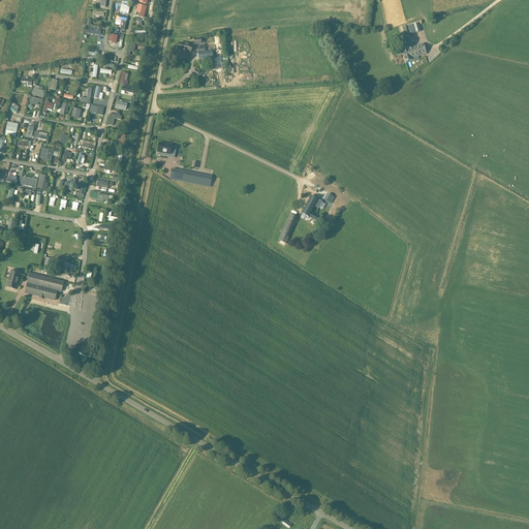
[(144,18),(147,6),(137,4),(135,16),(144,18)]
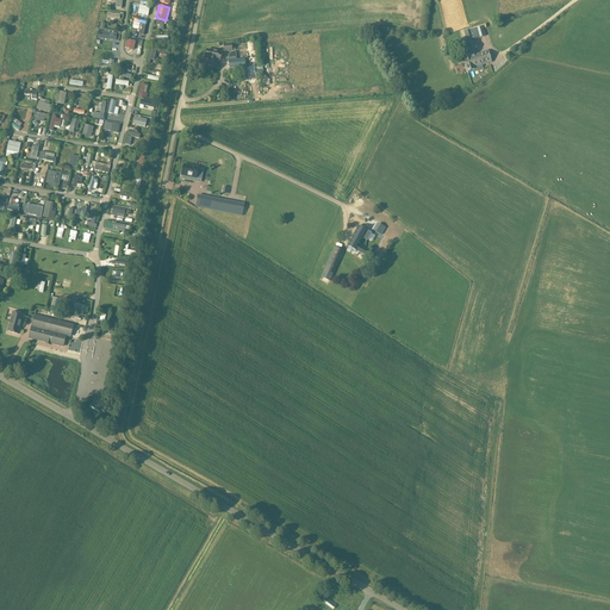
[(138,6),(137,14),(148,16),(149,7),(138,6)]
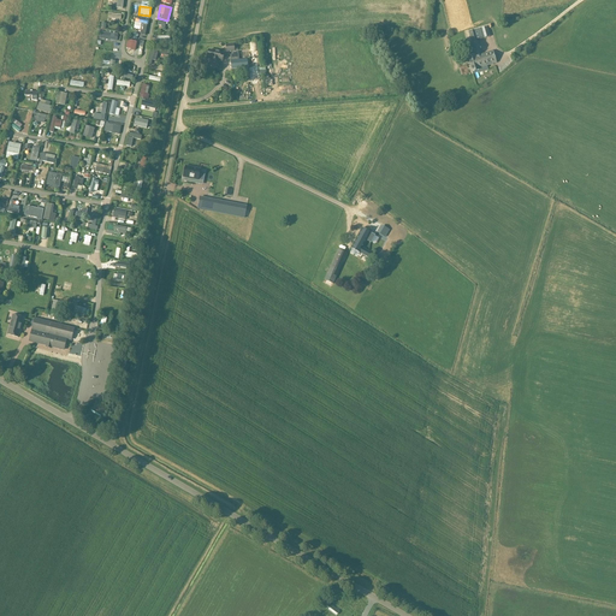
[(135,19),(134,27),(142,27),(142,35),(147,35),(148,19),(135,19)]
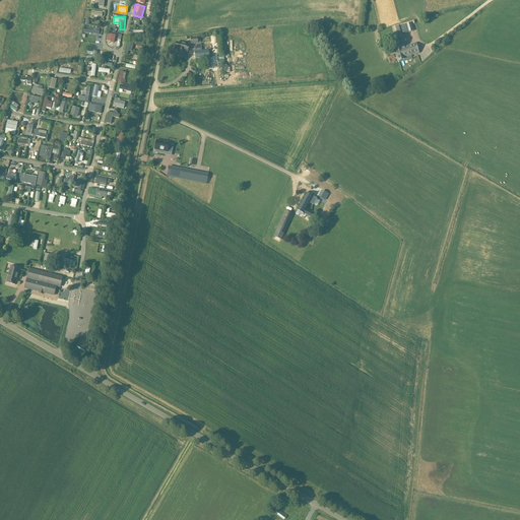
[(395,48),(399,61),(404,59),(404,58),(418,53),(415,43),(407,46),(403,35),(414,31),(411,22),(395,27),(398,37),(396,37),(399,47),(395,48)]
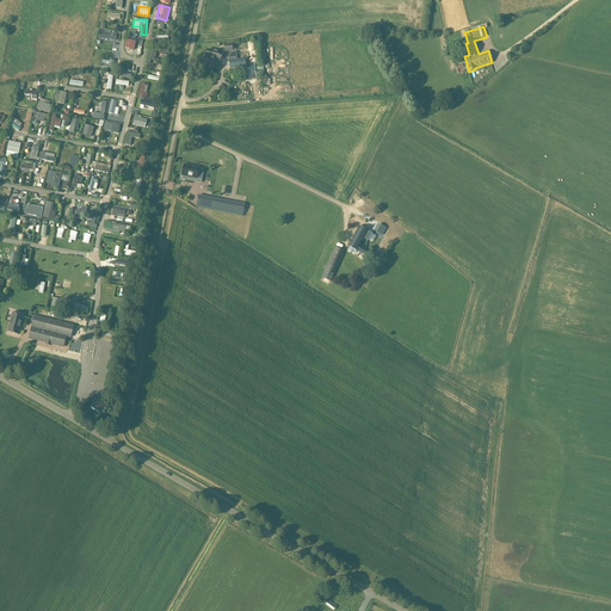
[(124,48),(134,50),(136,41),(127,39),(124,48)]
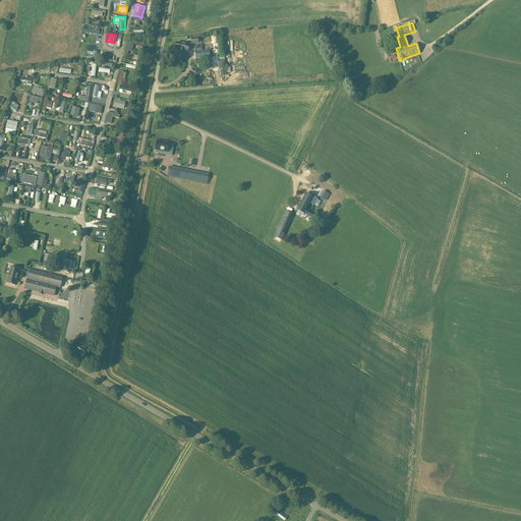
[(176,43),(175,49),(178,50),(178,54),(184,55),(185,51),(188,52),(189,45),(187,45),(187,44),(180,43),(180,44),(176,43)]
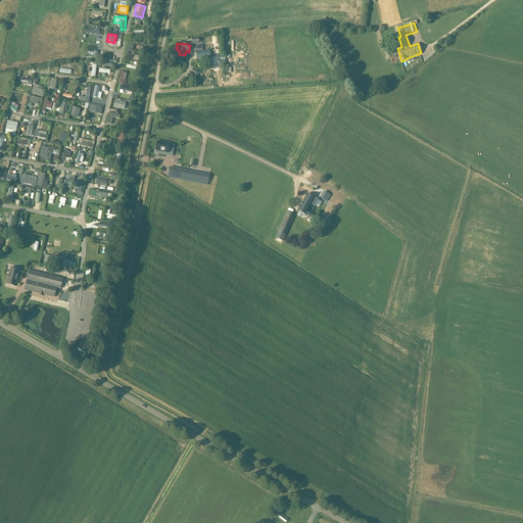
[(127,44),(124,54),(128,55),(129,51),(132,51),(134,46),(127,44)]
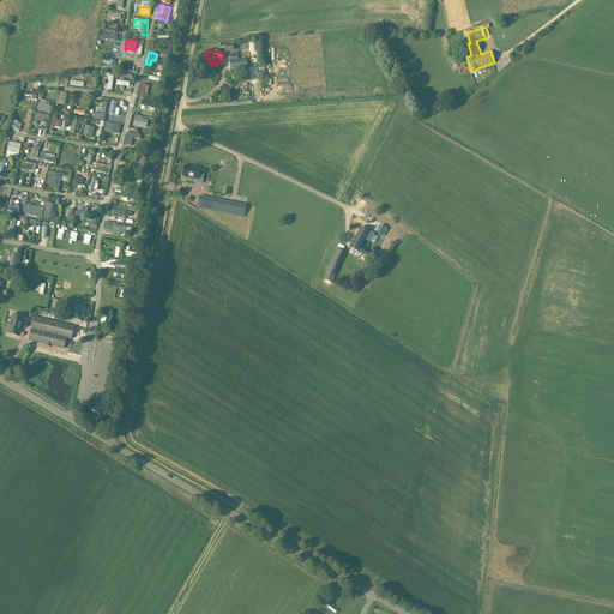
[(230,60),(229,60),(230,70),(247,67),(246,59),(238,59),(230,60)]
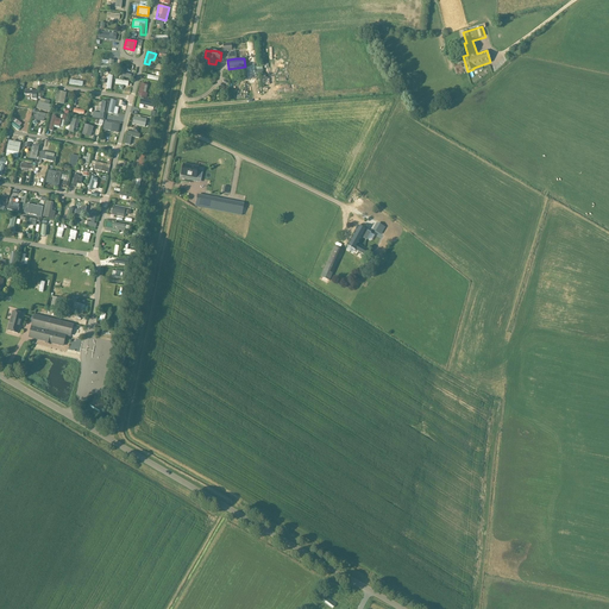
[(126,70),(121,69),(119,77),(130,80),(131,74),(125,73),(126,70)]
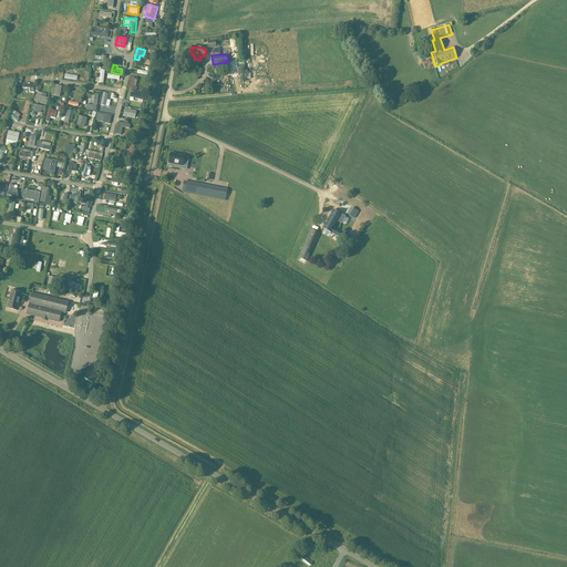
[(136,86),(137,79),(131,78),(127,90),(136,92),(137,86),(136,86)]
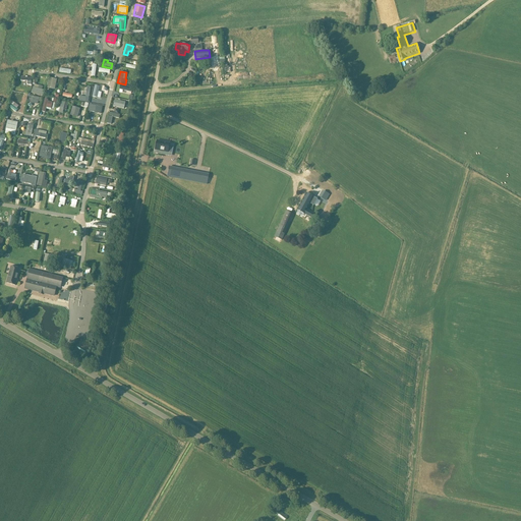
[(48,89),(56,89),(56,78),(48,78),(48,89)]
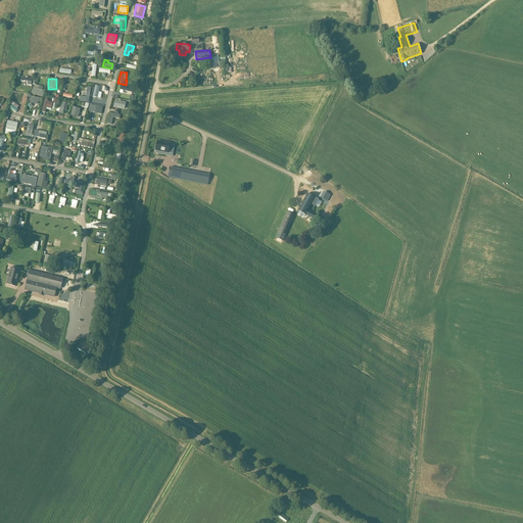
[(31,93),(41,96),(44,87),(34,84),(31,93)]
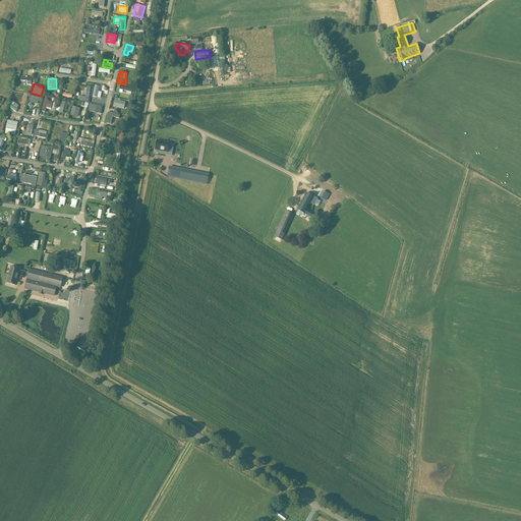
[(79,96),(78,101),(88,103),(91,88),(87,87),(84,97),(79,96)]
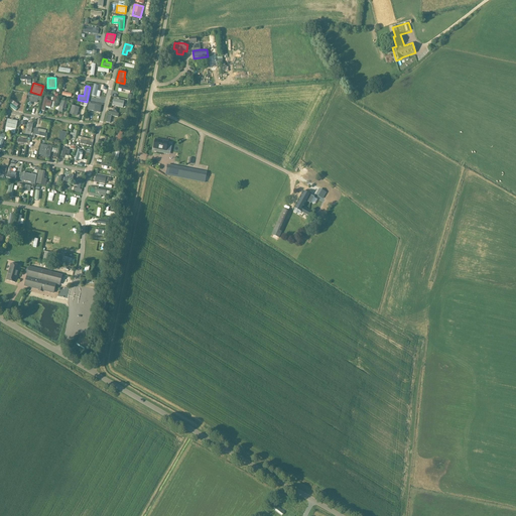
[(89,101),(88,110),(100,113),(102,104),(100,104),(101,98),(90,96),(89,101)]
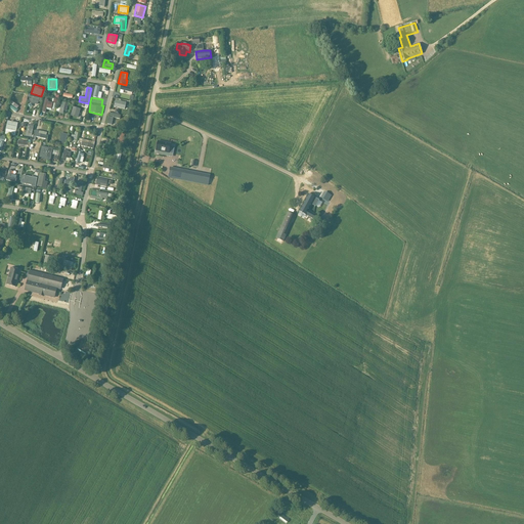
[(47,101),(48,99),(44,99),(41,112),(45,113),(46,107),(51,108),(52,102),(47,101)]
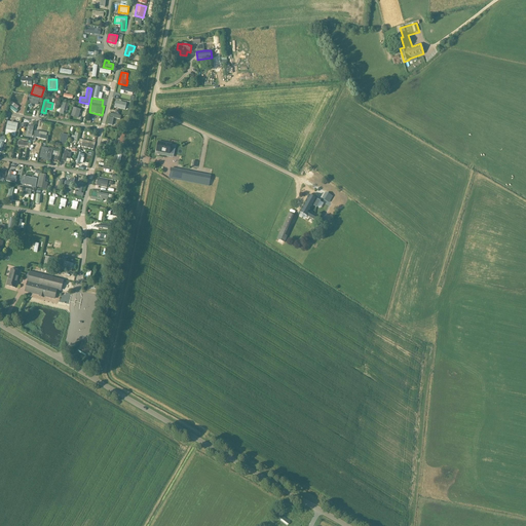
[(115,101),(114,107),(125,110),(126,103),(115,101)]
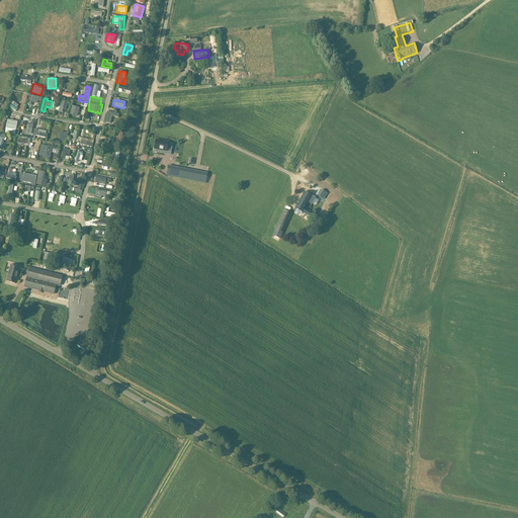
[(16,111),(18,108),(16,107),(18,104),(12,100),(8,106),(16,111)]
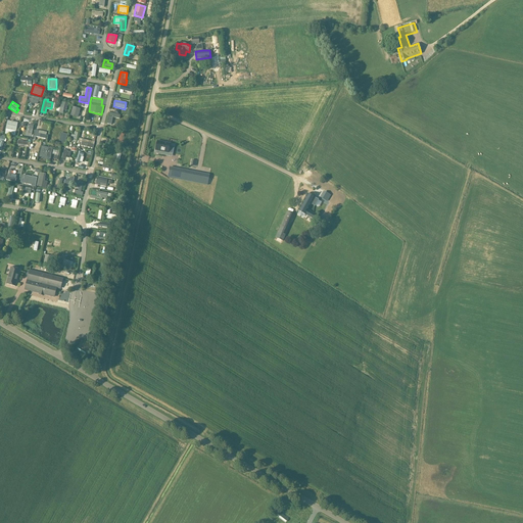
[(59,107),(57,107),(56,112),(62,113),(63,110),(66,111),(68,103),(61,101),(59,107)]
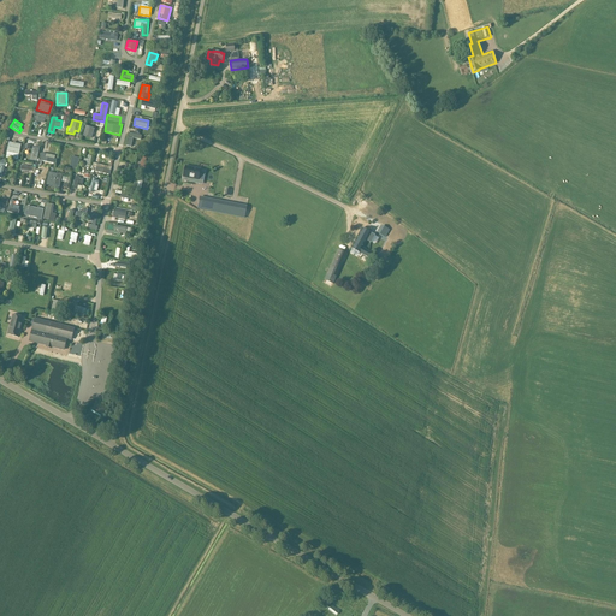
[(92,138),(95,129),(86,125),(82,136),(92,138)]
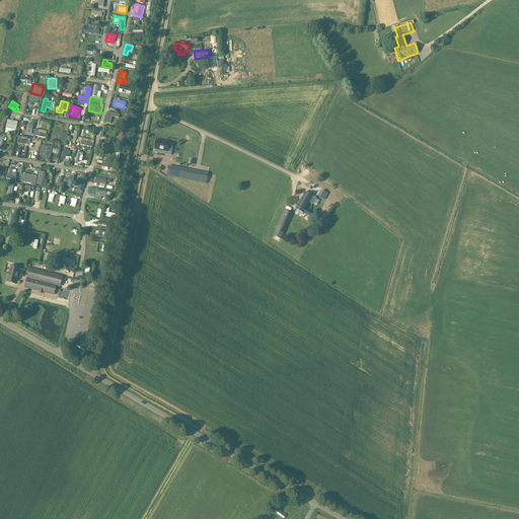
[(105,123),(110,124),(113,117),(119,118),(120,115),(108,112),(105,123)]
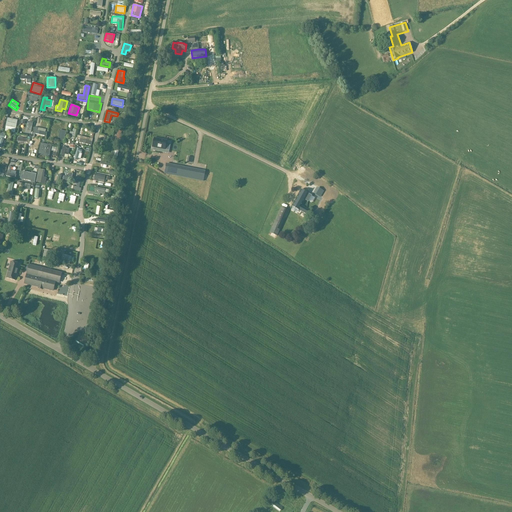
[(14,133),(17,120),(7,118),(4,131),(14,133)]
